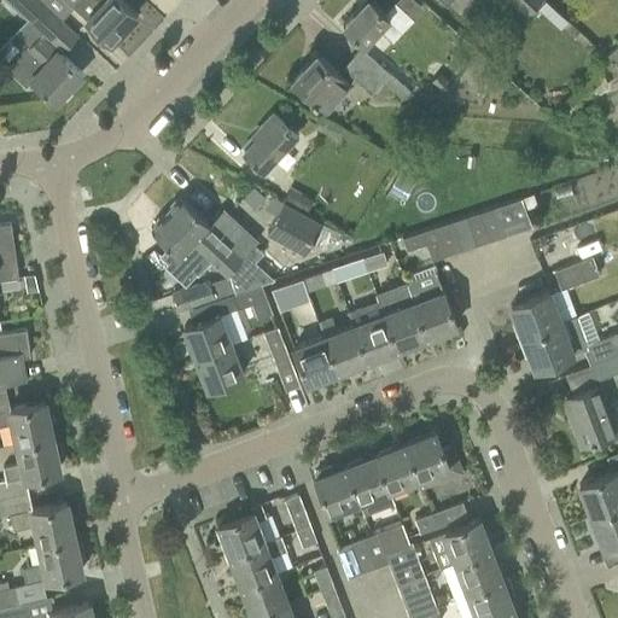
[(7,0),(28,18),(41,30),(28,45),(6,66),(27,85),(31,79),(56,100),(58,98),(63,99),(70,91),(69,87),(82,73),(59,52),(76,35),(52,13),(38,0),(7,0)]
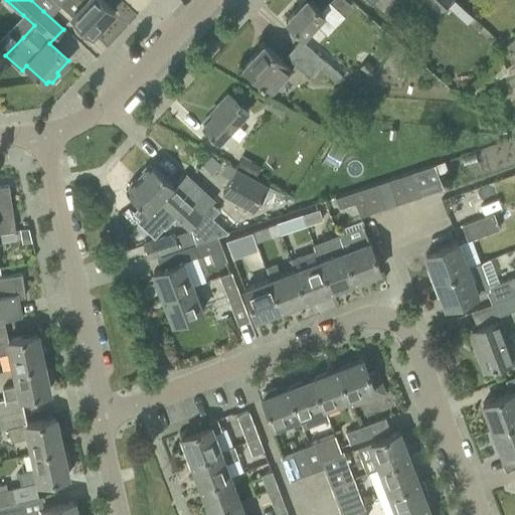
[(61,0),(59,3),(70,15),(77,21),(92,35),(114,11),(102,0),(61,0)]
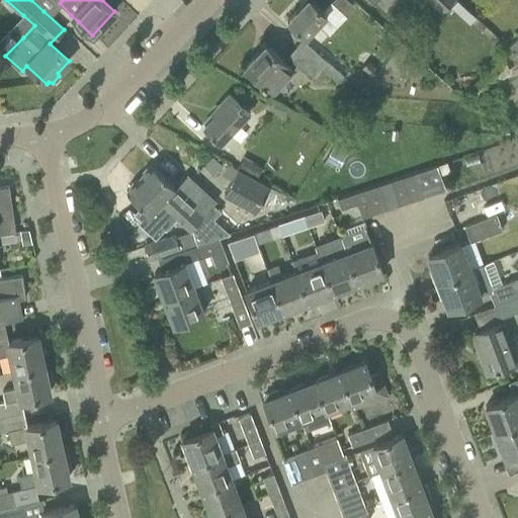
[(329,34),(346,15),(331,1),(322,10),(310,0),(305,0),(287,20),(306,37),(318,23),(329,34)]
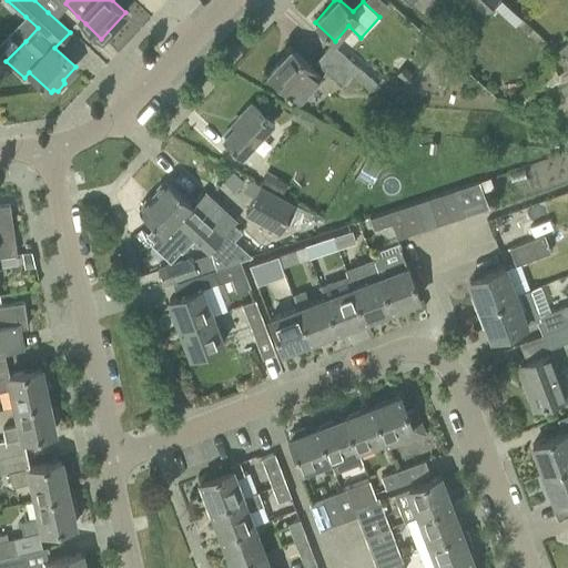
[(469,0),(484,13),(485,12),(496,0),(469,0)]
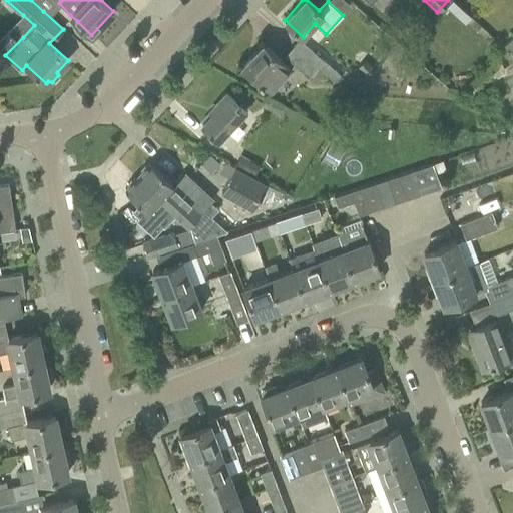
[(300,39),(292,47),(325,72),(334,80),(338,83),(344,77),(340,74),(300,39)]
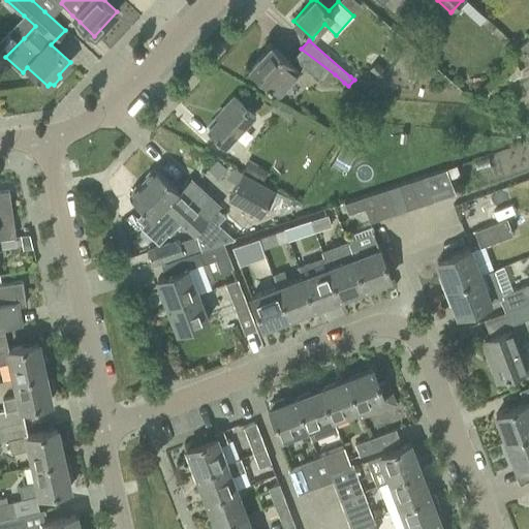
[(300,72),(285,59),(271,44),(249,67),(267,84),(266,85),(270,89),(271,88),(279,95),(300,72)]
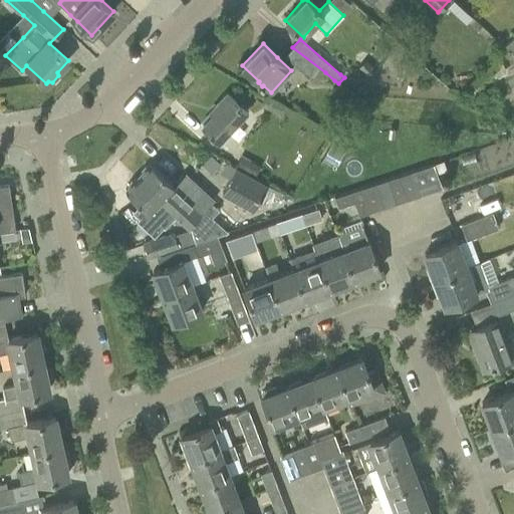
[(325,72),(292,47),(284,55),(309,76),(316,82),(325,72)]
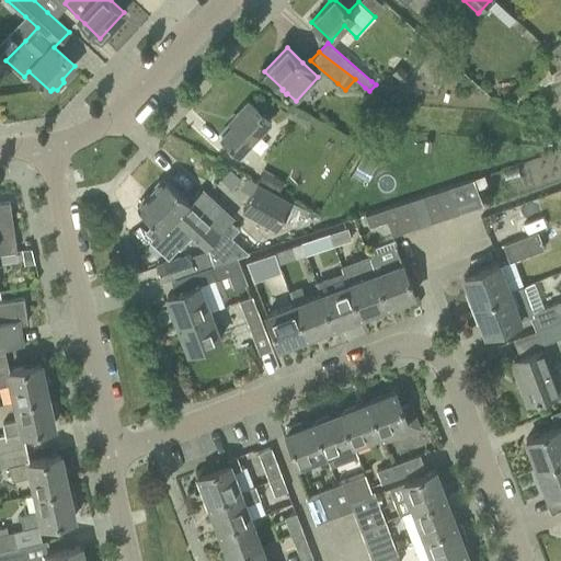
[(268,123),(263,117),(248,102),(235,116),(238,118),(220,138),(239,155),(268,123)]
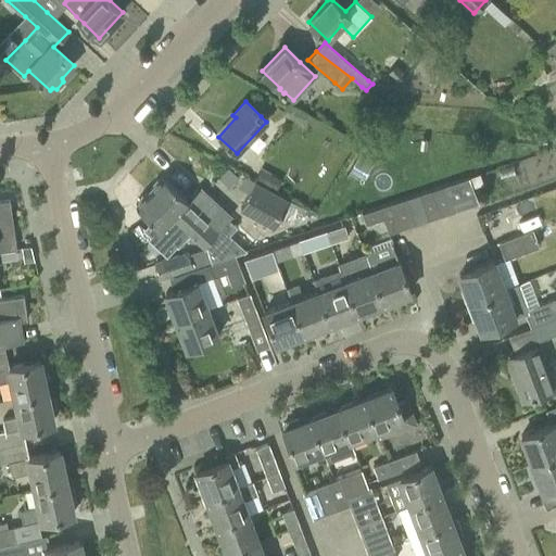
[(311,115),(290,104),(283,115),(304,127),(311,115)]
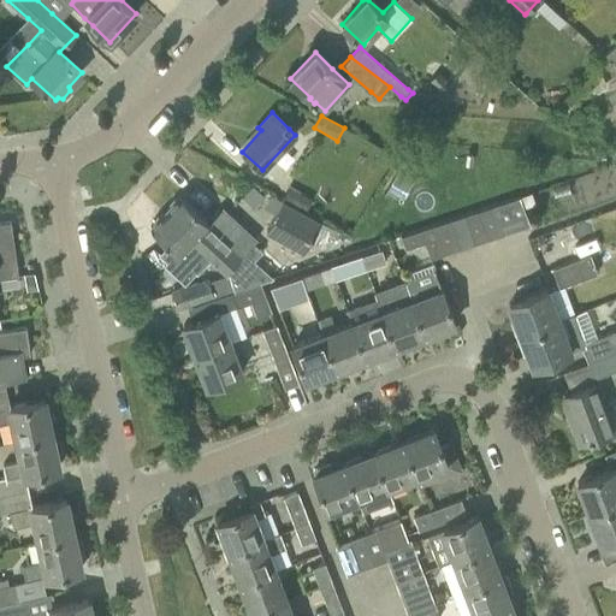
[(377,159),(388,166),(394,157),(383,149),(377,159)]
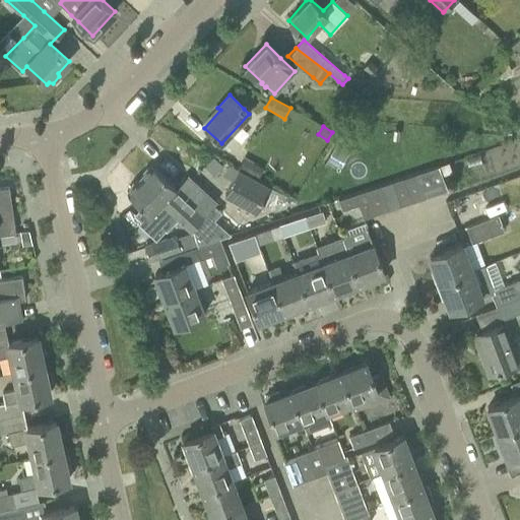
[(346,126),(338,139),(350,147),(359,133),(358,132),(346,126)]
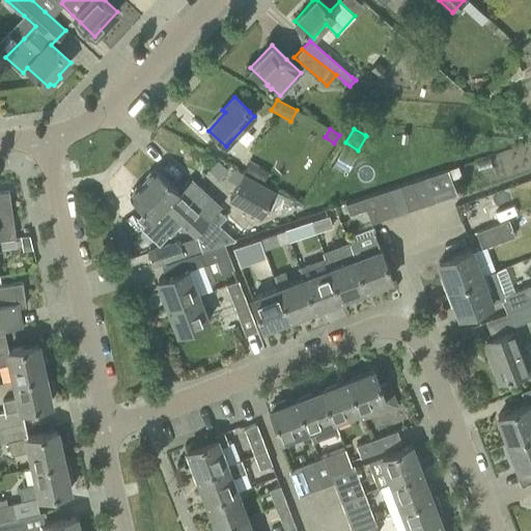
[(244,171),(245,172),(262,183),(269,172),(250,161),(244,171)]
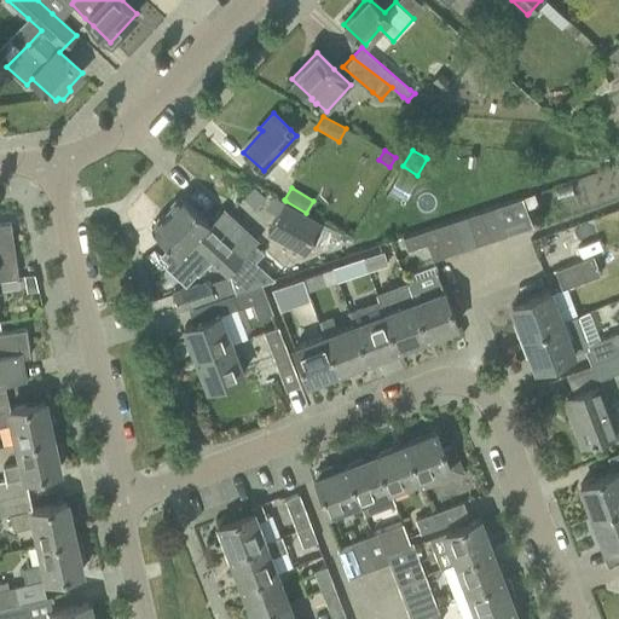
[(532,226),(526,209),(538,204),(534,195),(521,198),(507,202),(495,207),(505,235),(532,226)]
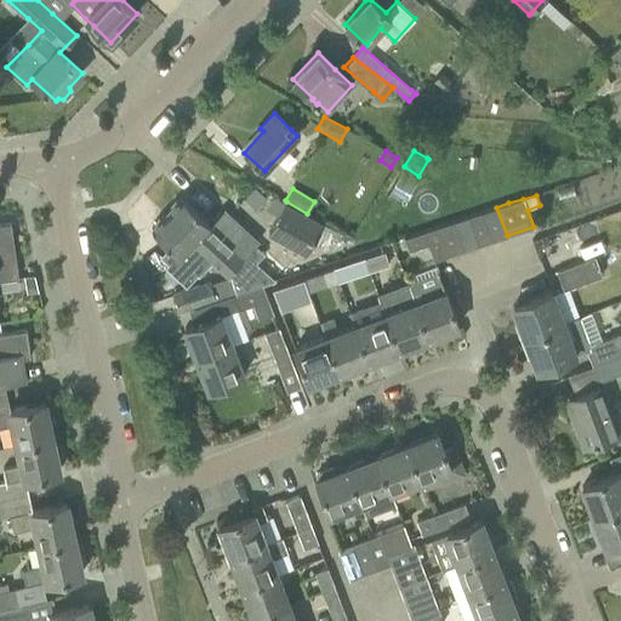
[(154,226),(152,229),(172,248),(163,257),(170,262),(166,266),(186,284),(197,273),(199,274),(211,262),(226,277),(227,278),(229,278),(235,294),(262,285),(273,281),(273,280),(261,271),(252,262),(261,252),(255,246),(258,241),(223,209),(210,223),(199,214),(181,197),(177,200),(175,199),(170,205),(171,208),(164,215),(161,218),(158,217),(153,222),(154,226)]
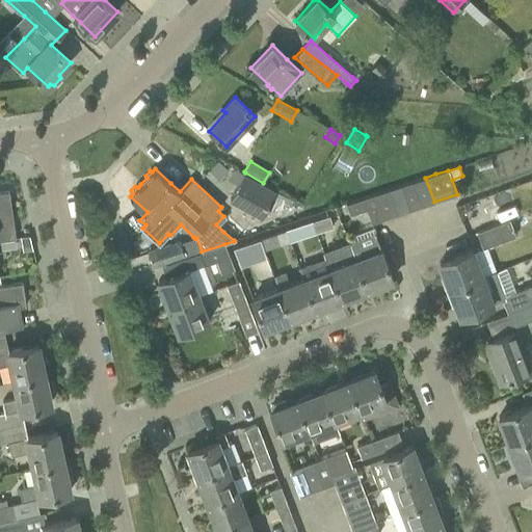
[(269,207),(276,192),(245,175),(230,200),(262,218),(269,207)]
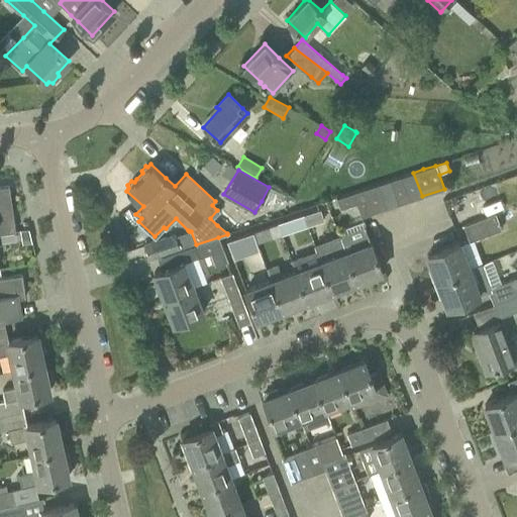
[(422,196),(413,173),(401,177),(410,201),(422,196)]
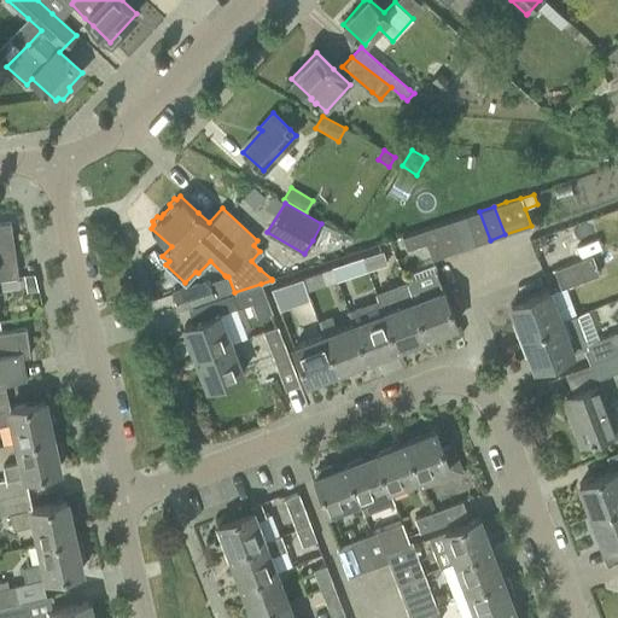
[(490,240),(479,211),(465,216),(476,245),(490,240)]
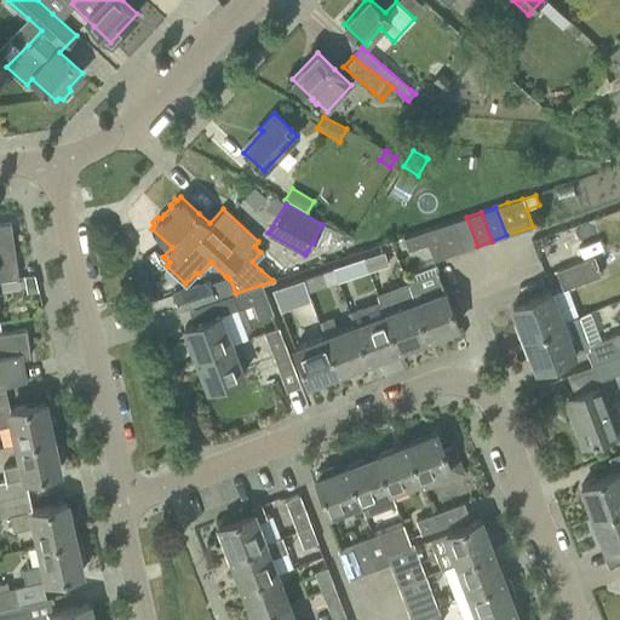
[(477,246),(466,217),(452,222),(463,251),(477,246)]
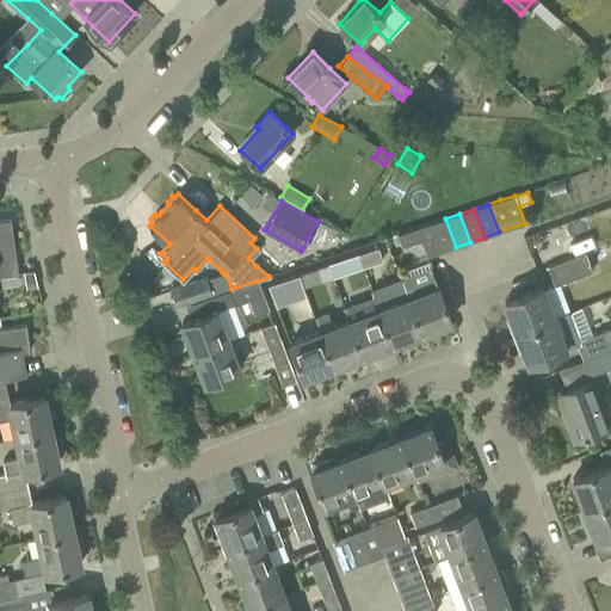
[(456,247),(445,218),(431,223),(442,252),(456,247)]
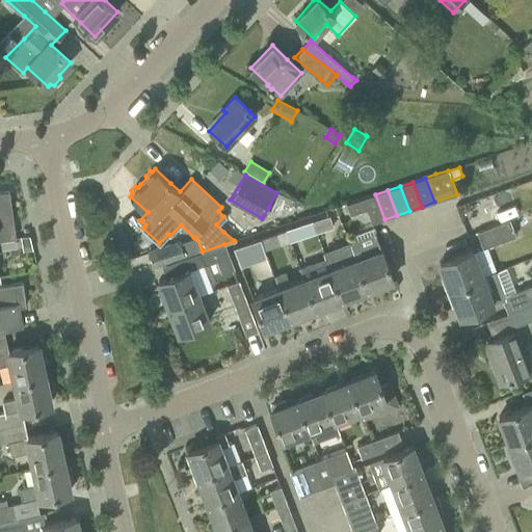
[(0,191),(0,240),(16,238),(8,191),(0,191)]
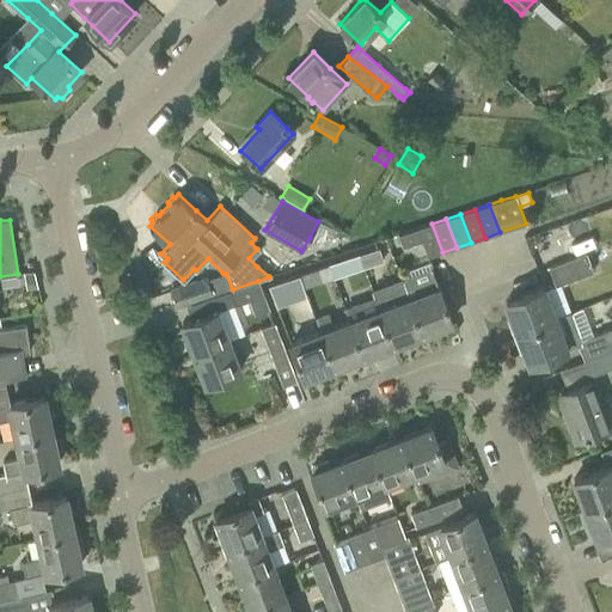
[(442,252),(432,224),(417,228),(402,233),(398,234),(403,246),(421,240),(427,257),(442,252)]
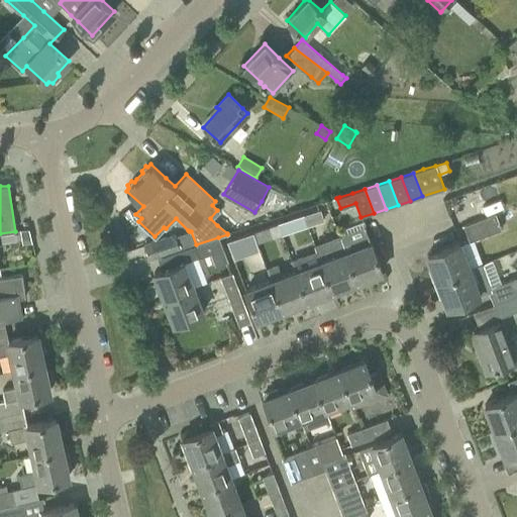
[(319,209),(303,215),(307,225),(322,220),(319,209)]
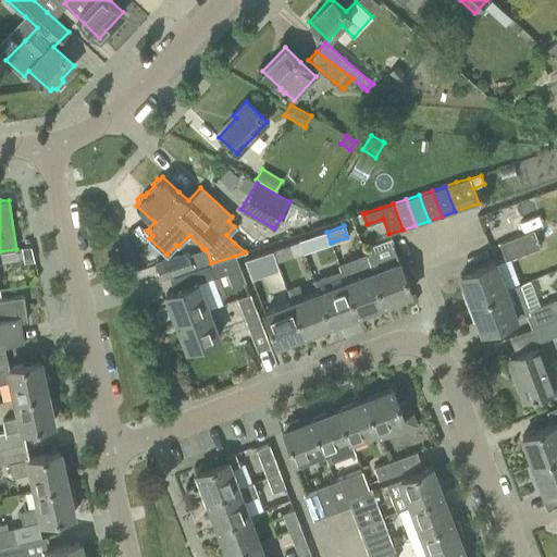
[(520,284),(510,258),(540,247),(533,230),(498,243),(505,260),(495,264),(494,261),(481,267),(460,274),(471,302),(505,289),(520,284)]
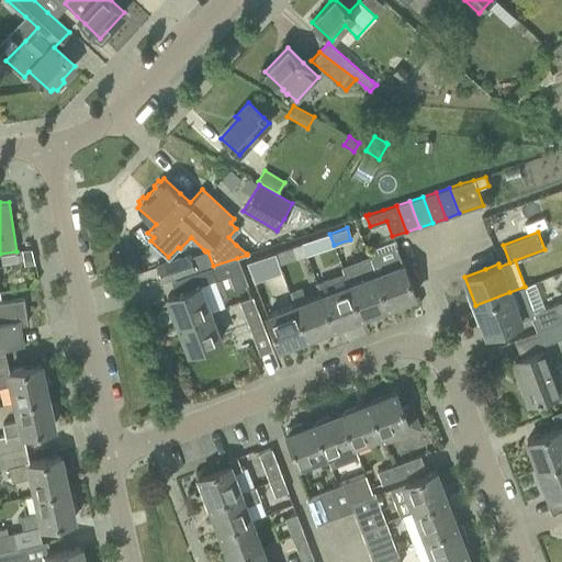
[(334,245),(329,234),(312,239),(316,250),(334,245)]
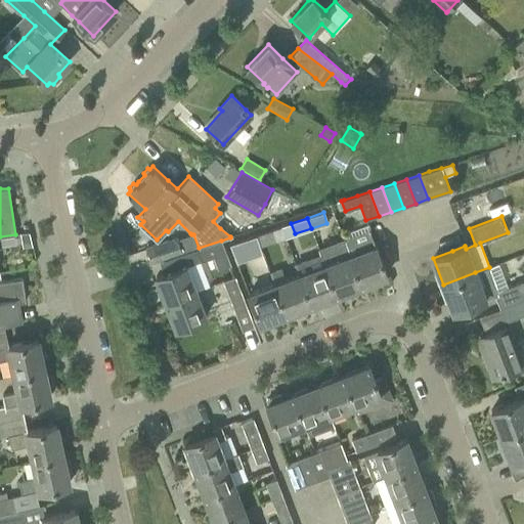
[(275,241),(272,229),(256,235),(260,246),(275,241)]
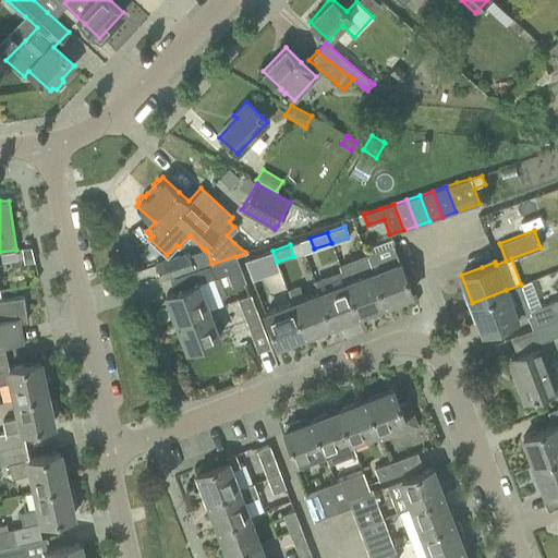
[(412,293),(404,273),(400,262),(395,245),(366,256),(373,271),(385,303),(397,299),(401,300),(409,298),(410,294),(412,293)]
